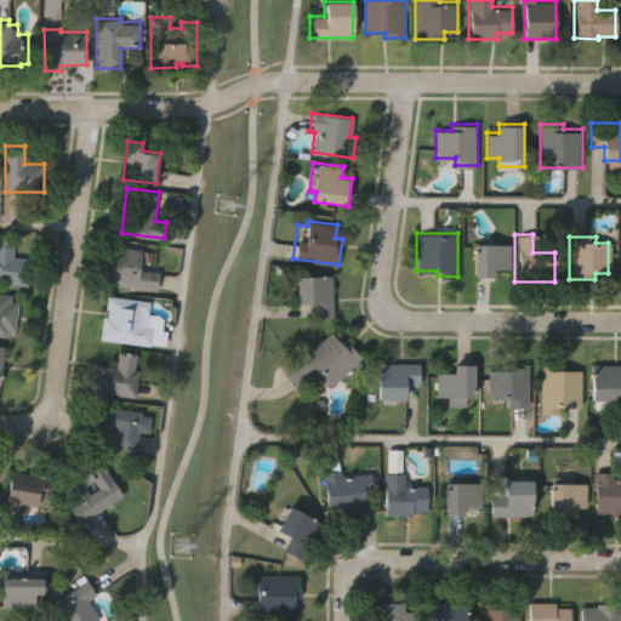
[(0,283),(0,238),(13,240),(11,256),(30,260),(27,286),(0,283)]
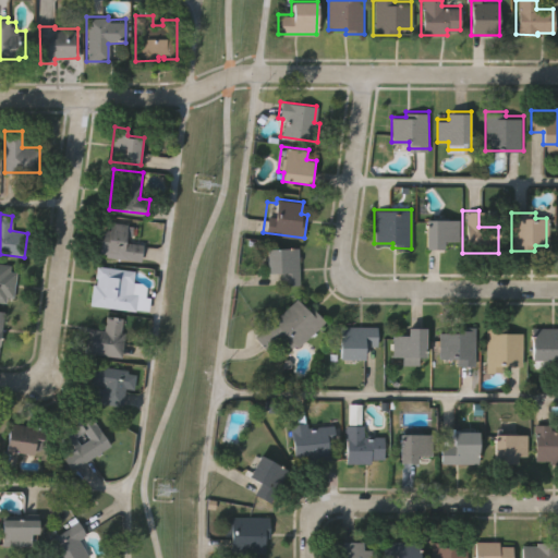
[(458,218),(458,241),(443,240),(443,249),(424,249),(424,218),(458,218)]
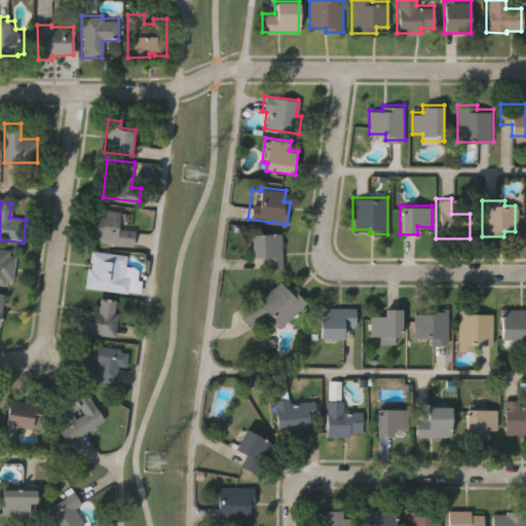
[(99,243),(99,238),(94,237),(96,216),(104,217),(105,210),(120,212),(118,229),(135,231),(133,248),(99,243)]
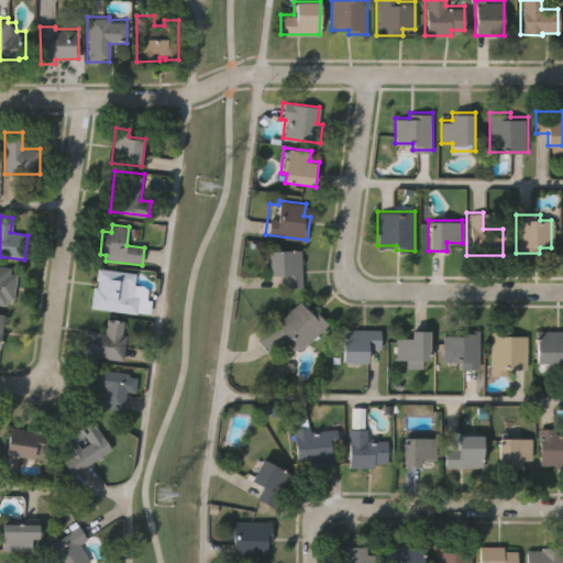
[(300,288),(280,288),(280,274),(268,274),(267,249),(299,247),(300,288)]
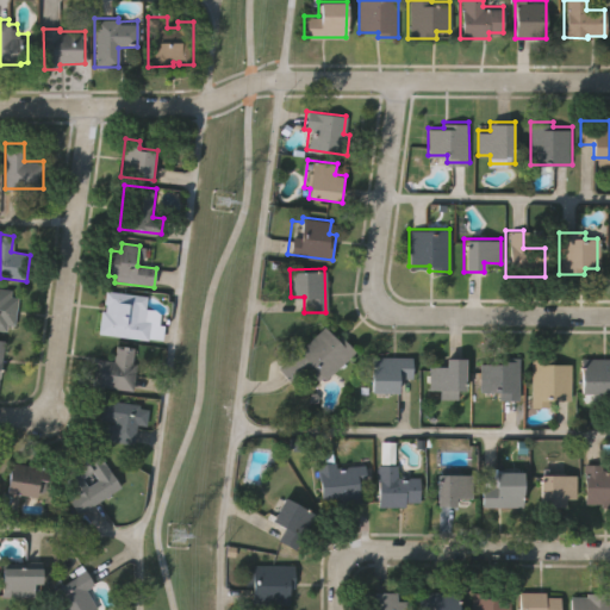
[(6,323),(6,330),(0,329),(0,285),(11,287),(11,296),(18,297),(14,324),(6,323)]
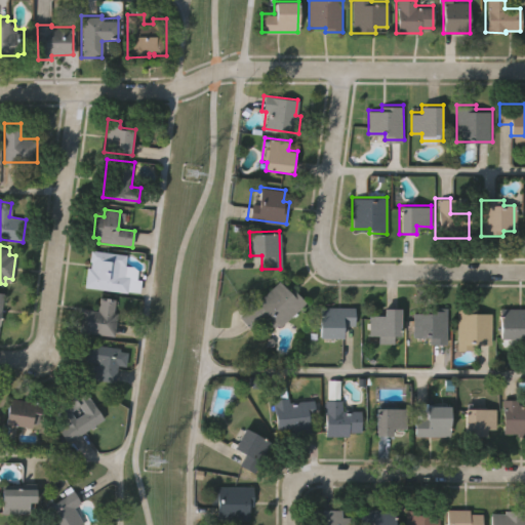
[(123,268),(118,267),(117,277),(128,278),(126,293),(82,287),(84,268),(89,269),(89,261),(86,261),(88,252),(124,256),(123,268)]
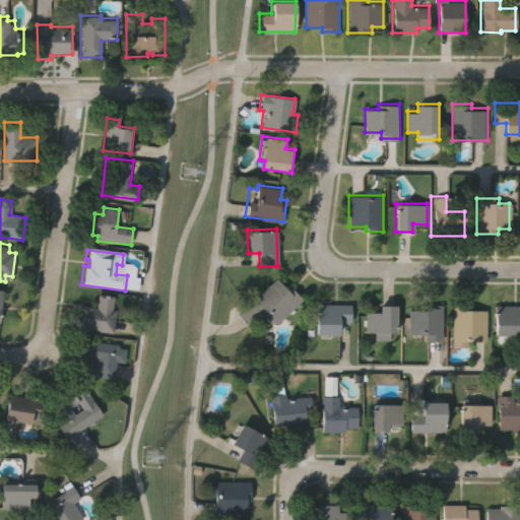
[(276,276),(286,286),(289,283),(305,299),(276,326),(273,323),(270,326),(263,319),(250,330),(236,316),(276,276)]
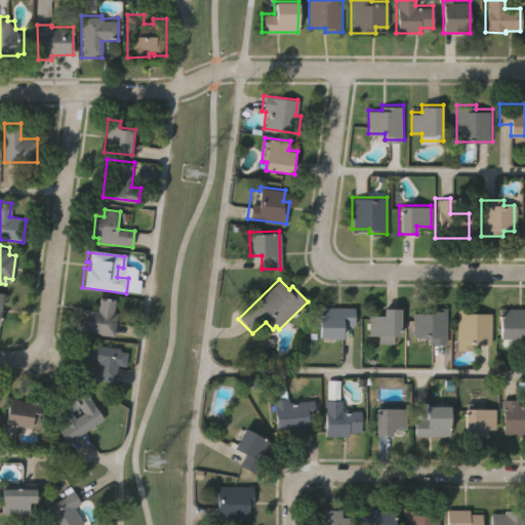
[(78,330),(80,309),(96,311),(98,297),(115,299),(114,313),(119,313),(116,335),(78,330)]
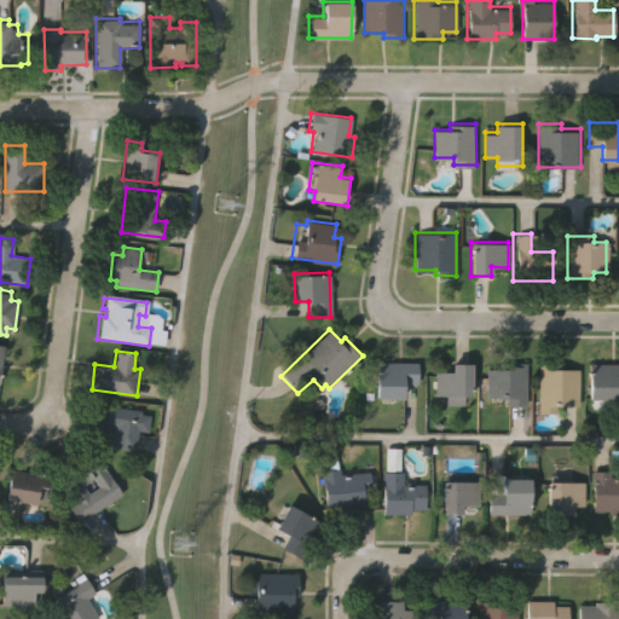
[(404,382),(404,399),(377,398),(377,359),(420,360),(420,382),(404,382)]
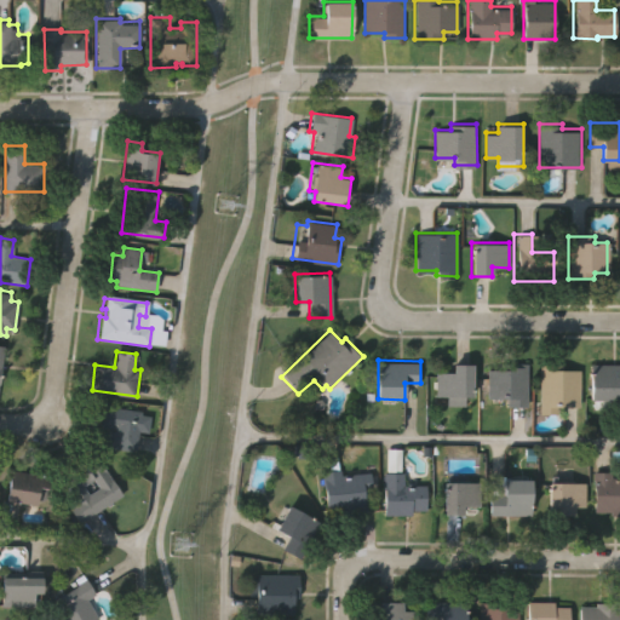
[(475,363),(475,396),(435,396),(435,372),(447,372),(447,362),(475,363)]
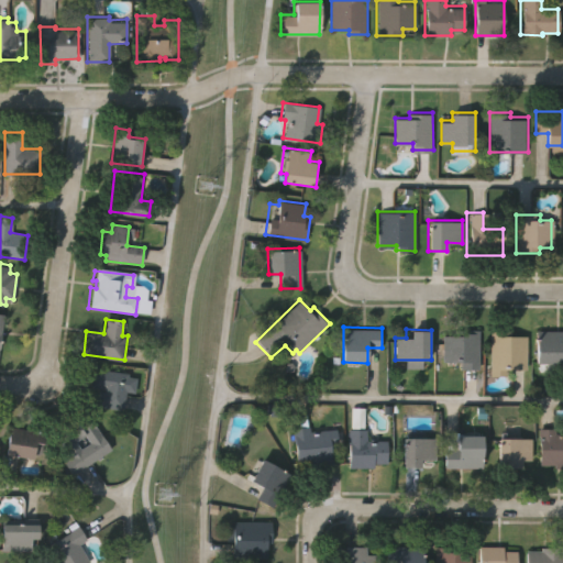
[(477,330),(477,371),(457,371),(457,363),(438,362),(439,335),(459,335),(459,330),(477,330)]
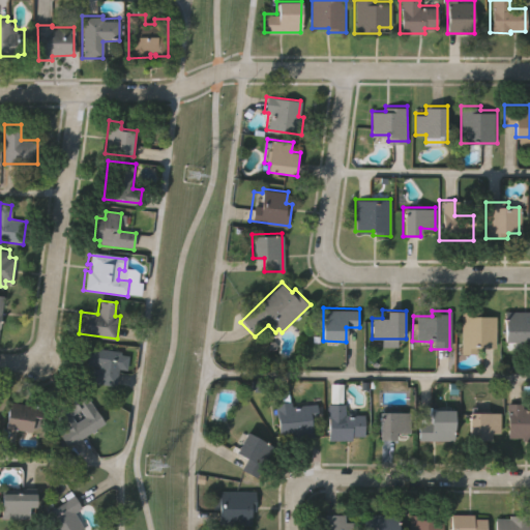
[(473,353),(463,353),(463,349),(459,349),(459,312),(478,312),(478,316),(494,316),(494,349),(473,349),(473,353)]
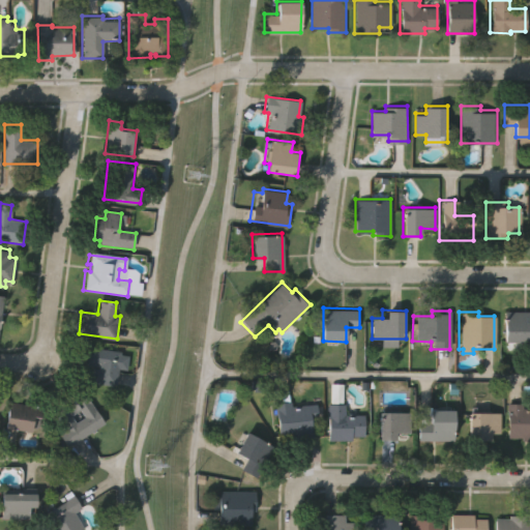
[(529,328),(526,328),(526,343),(502,343),(502,312),(529,312),(529,328)]
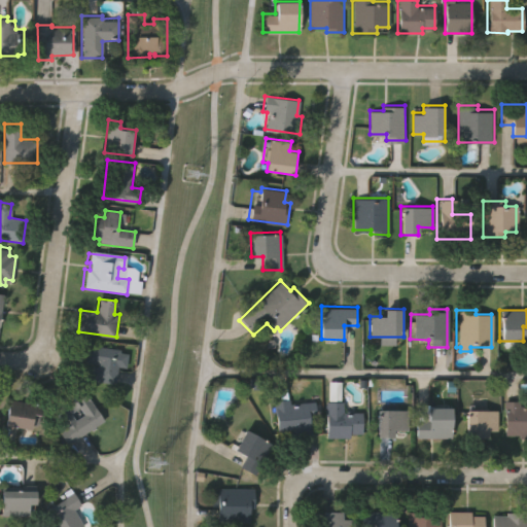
[(88,381),(89,367),(96,369),(97,363),(82,362),(84,349),(86,349),(86,347),(118,351),(114,384),(88,381)]
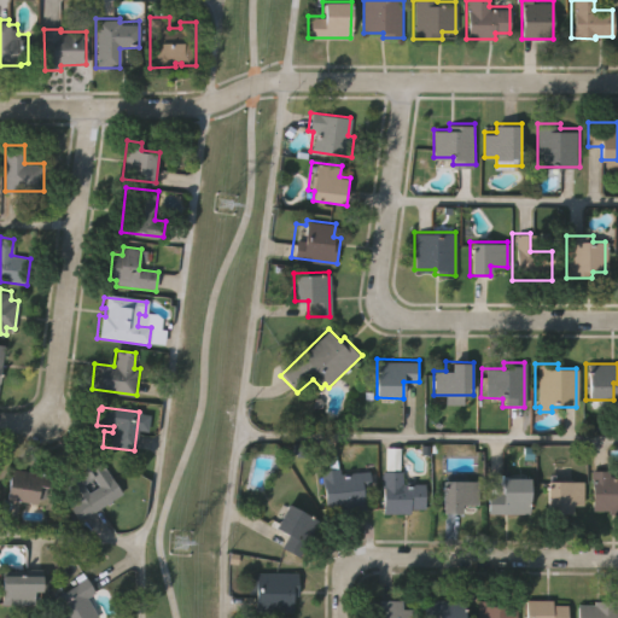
[(366,507),(326,512),(320,470),(324,468),(321,454),(337,452),(340,474),(369,470),(372,485),(362,487),(366,507)]
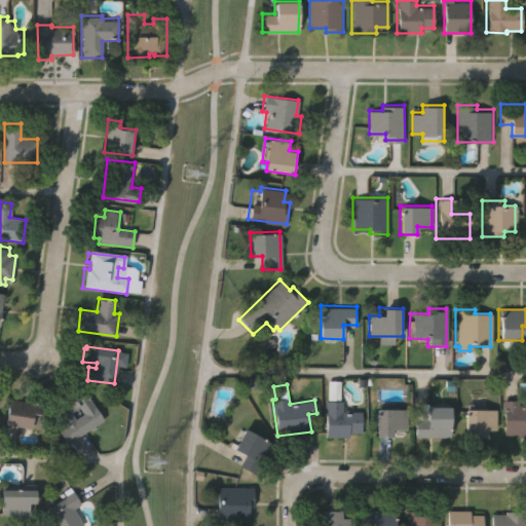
[(75,386),(78,390),(82,387),(104,418),(67,444),(57,429),(63,425),(48,405),(75,386)]
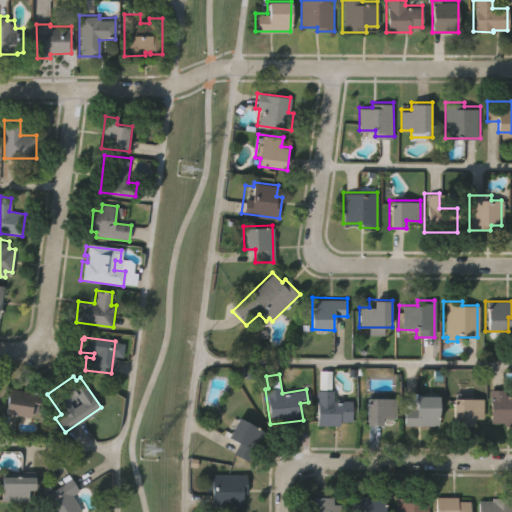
[(28,418),(3,413),(8,389),(39,394),(35,414),(29,413),(28,418)]
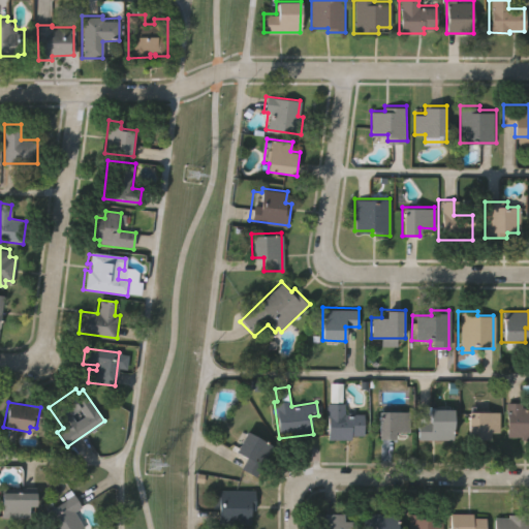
[(500,433),(490,432),(490,439),(467,439),(467,411),(474,411),(474,402),(490,402),(490,412),(500,412),(500,433)]
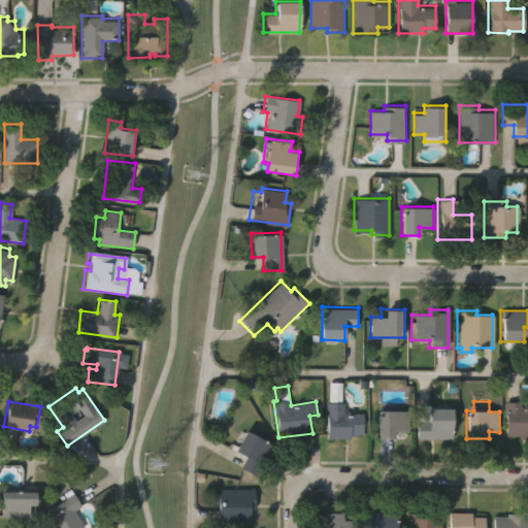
[(527,439),(519,439),(519,435),(505,435),(505,401),(523,401),(523,405),(527,405),(527,439)]
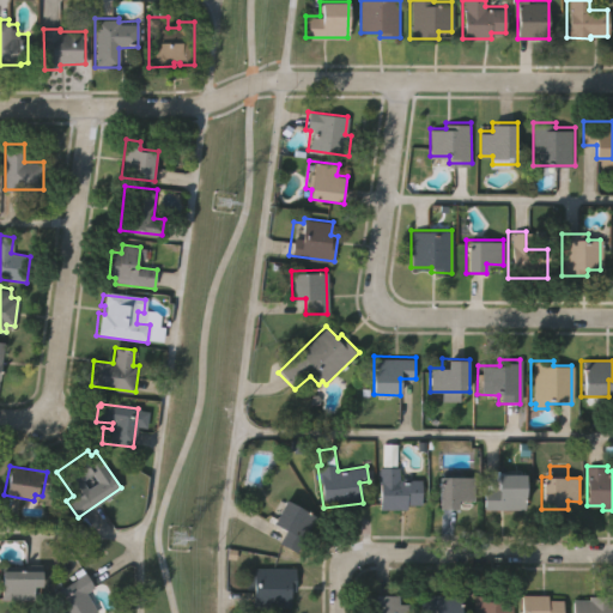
[(422,479),(422,510),(380,510),(378,467),(399,467),(399,479),(422,479)]
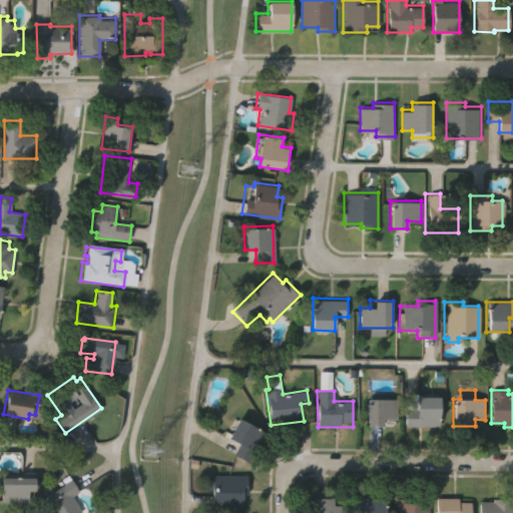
[(439,426),(405,426),(405,409),(416,409),(416,397),(440,397),(439,426)]
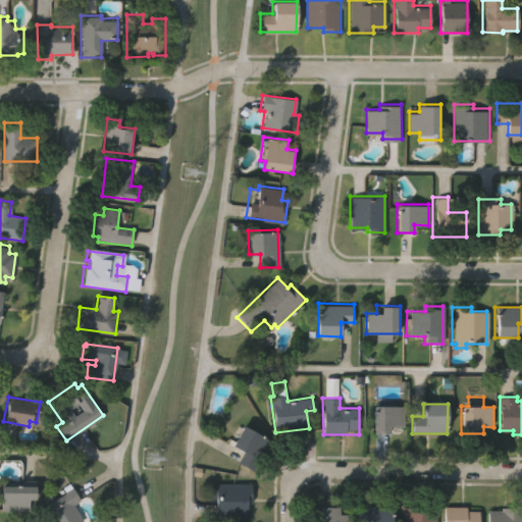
[(401,408),(401,429),(385,429),(385,435),(370,435),(371,408),(401,408)]
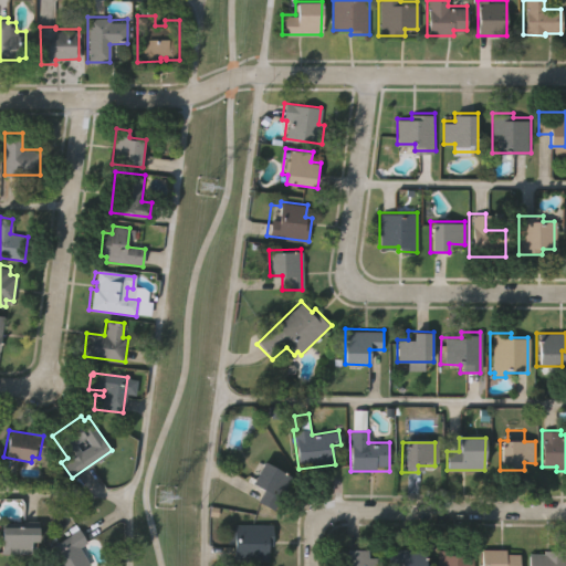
[(293,478),(275,512),(255,501),(262,488),(245,479),(257,458),(293,478)]
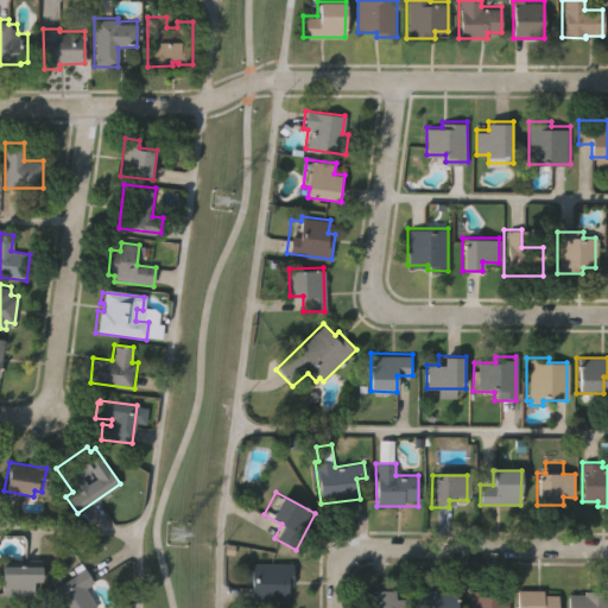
[(38,584),(29,584),(29,595),(0,595),(0,565),(38,567),(38,584)]
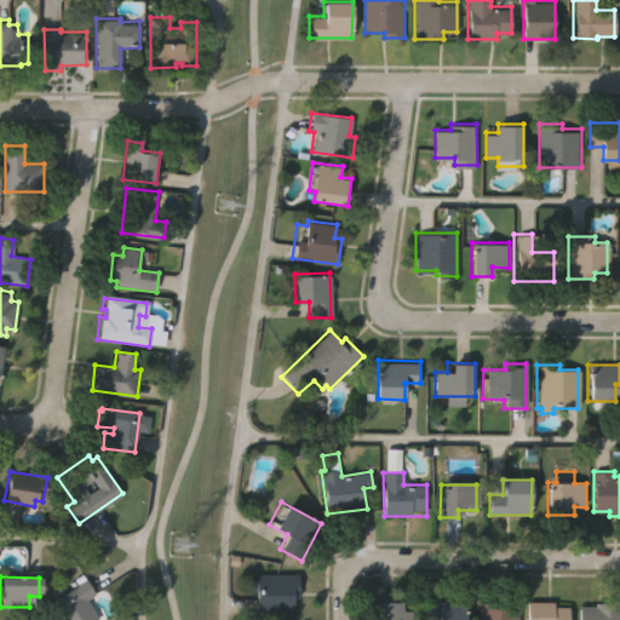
[(292,600),(292,615),(254,615),(254,591),(247,591),(247,579),(253,579),(253,577),(297,578),(297,600),(292,600)]
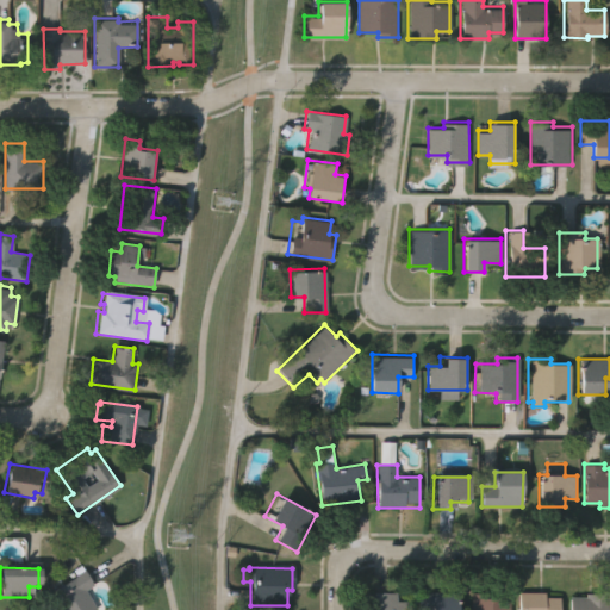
[(95,609),(93,609),(53,609),(51,608),(55,605),(48,593),(83,572),(92,586),(85,591),(95,609)]
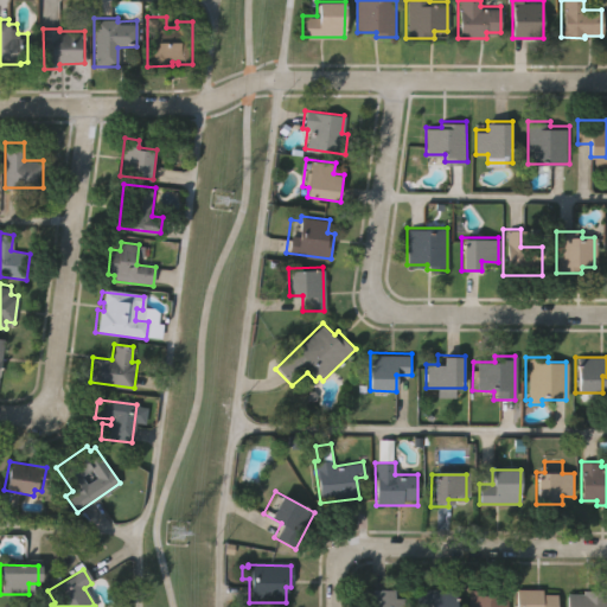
[(404,606),(368,606),(368,588),(394,589),(394,596),(404,596),(404,606)]
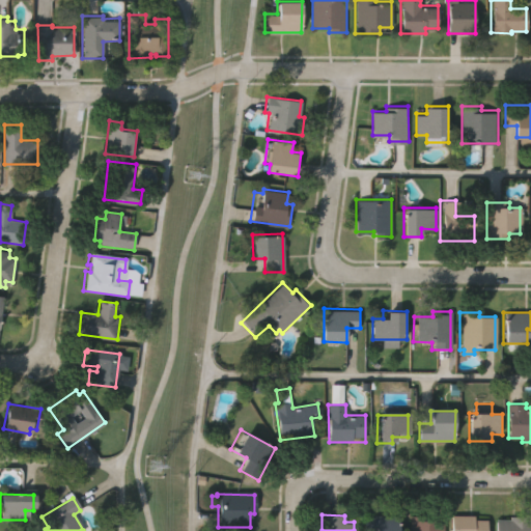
[(410,530),(410,514),(429,514),(429,518),(445,518),(445,530),(410,530)]
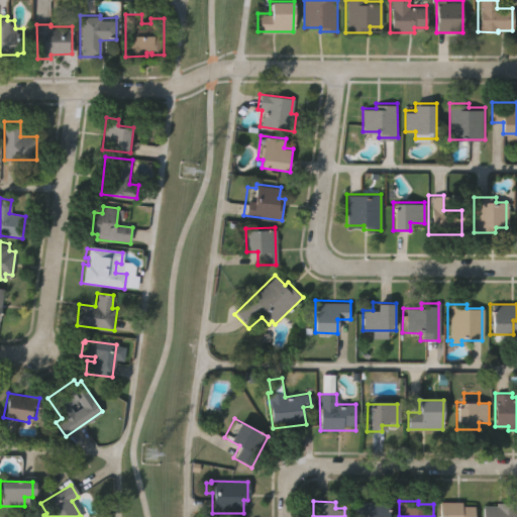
[(476,516),(438,516),(438,501),(461,501),(461,505),(476,505),(476,516)]
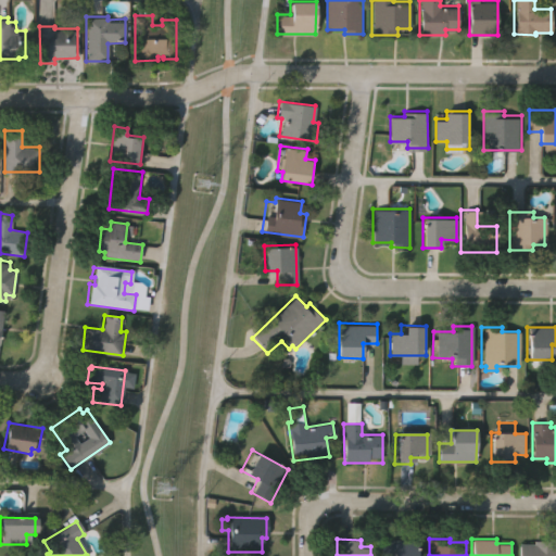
[(554,555),(517,555),(517,543),(532,543),(533,539),(554,540),(554,555)]
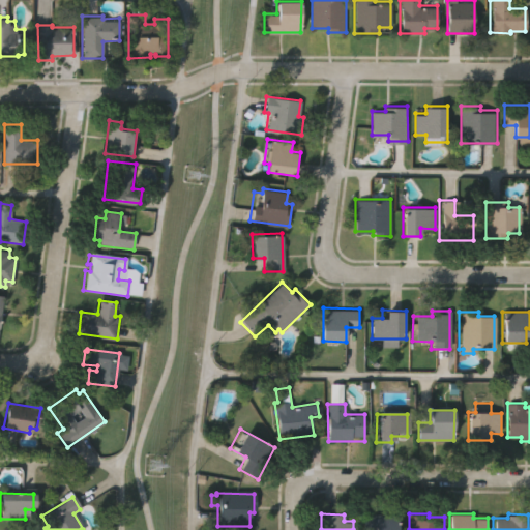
[(361,529),(362,514),(399,514),(398,529),(361,529)]
